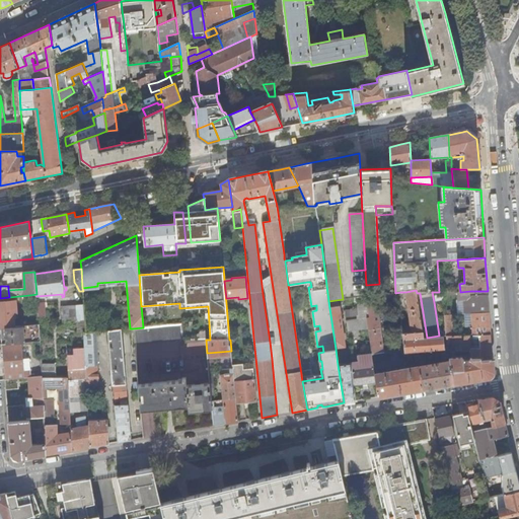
[(416,290),(405,292),(413,332),(423,331),(417,293),(416,290)]
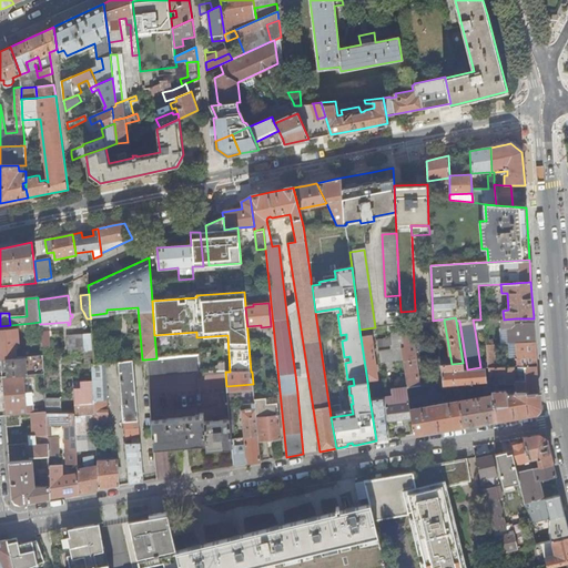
[(515,318),(504,320),(504,327),(515,327),(515,341),(511,341),(513,344),(535,343),(534,324),(521,324),(520,321),(515,322),(515,318)]
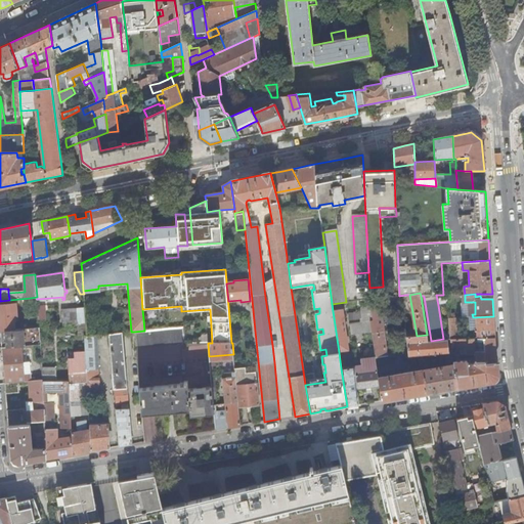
[(399,296),(369,300),(370,307),(378,306),(378,303),(405,300),(404,295),(399,296)]
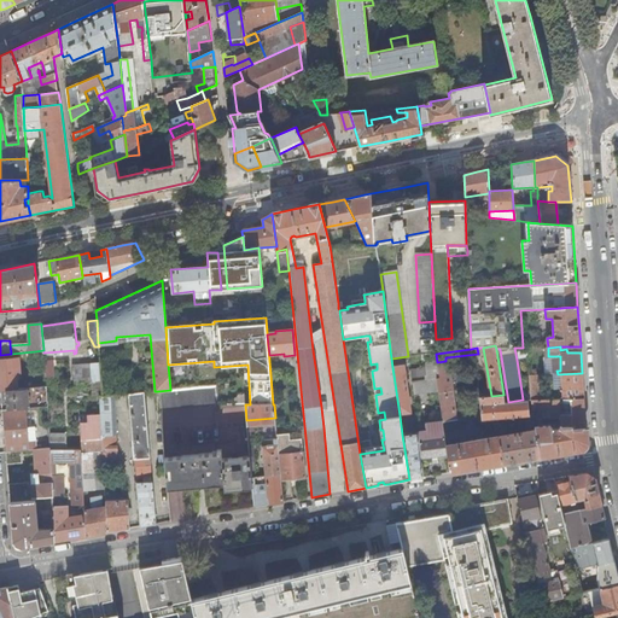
[(523,348),(514,348),(517,360),(528,359),(528,348),(523,348)]
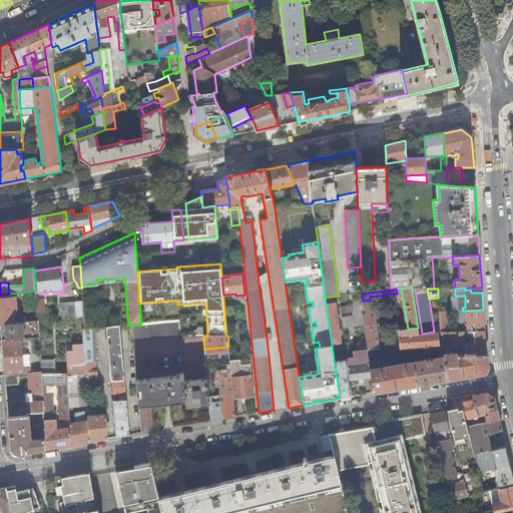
[(0,299),(0,312),(1,325),(15,323),(12,298),(0,299)]
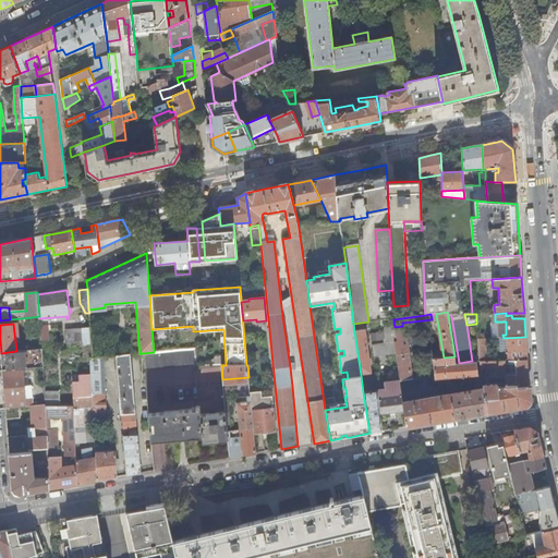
[(395,349),(400,381),(412,379),(404,327),(403,327),(402,326),(395,327),(396,328),(397,339),(397,342),(395,342),(395,349)]
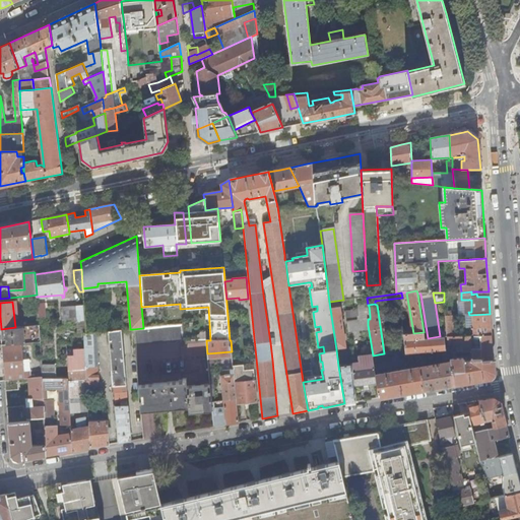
[(61,307),(62,323),(77,322),(85,321),(83,306),(61,307)]
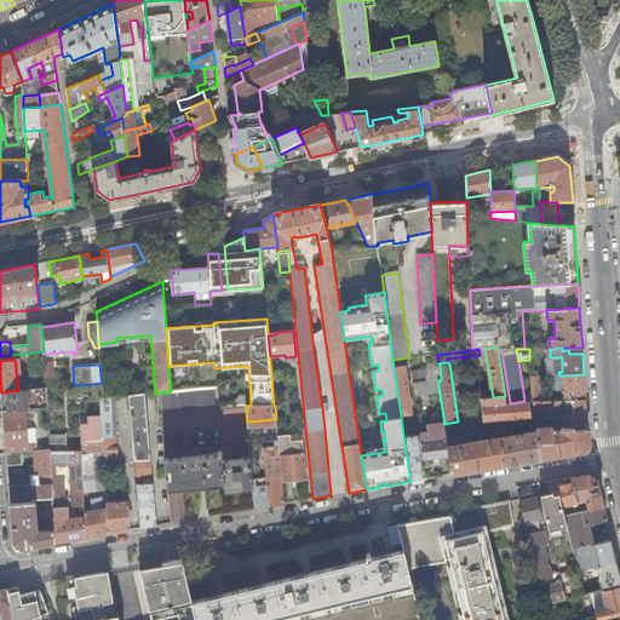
[(406,367),(394,368),(401,417),(413,414),(406,367)]
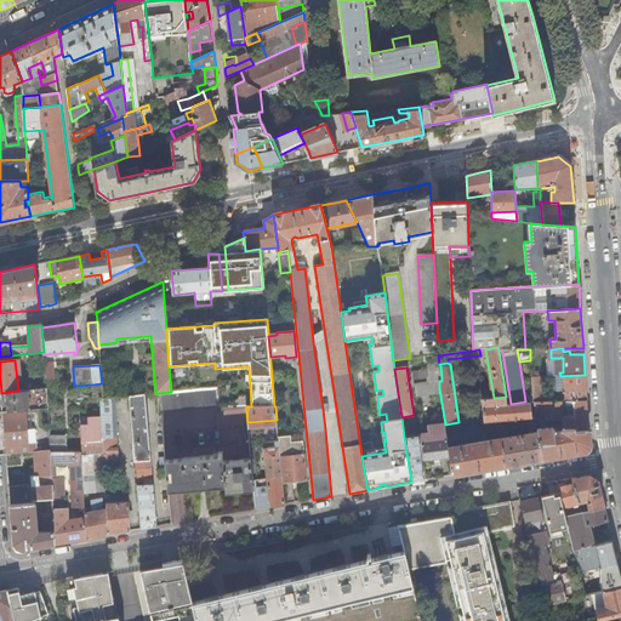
[(585,375),(560,376),(560,380),(564,379),(565,389),(565,400),(587,400),(585,375)]
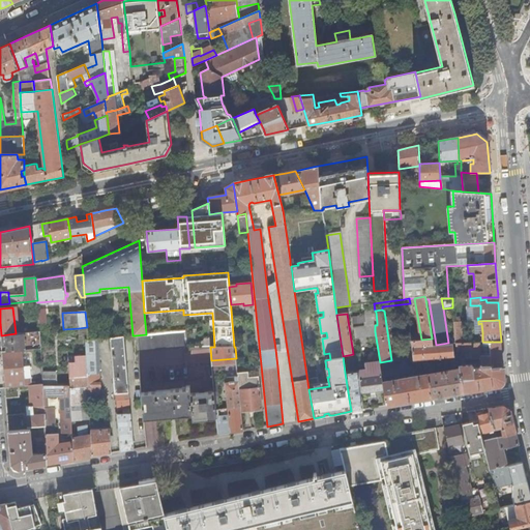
[(462,322),(453,322),(455,343),(463,343),(462,322)]
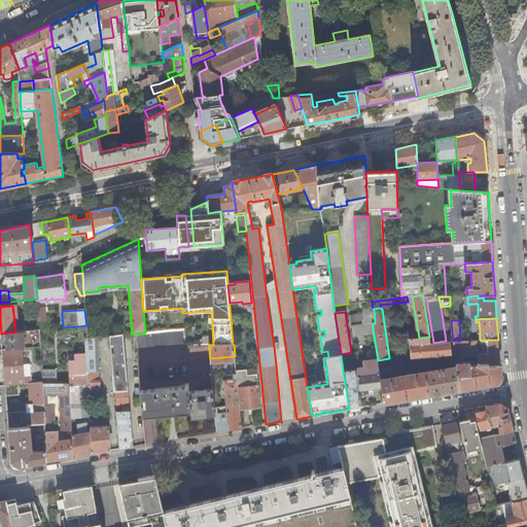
[(351,326),(352,332),(373,329),(373,323),(369,324),(351,326)]
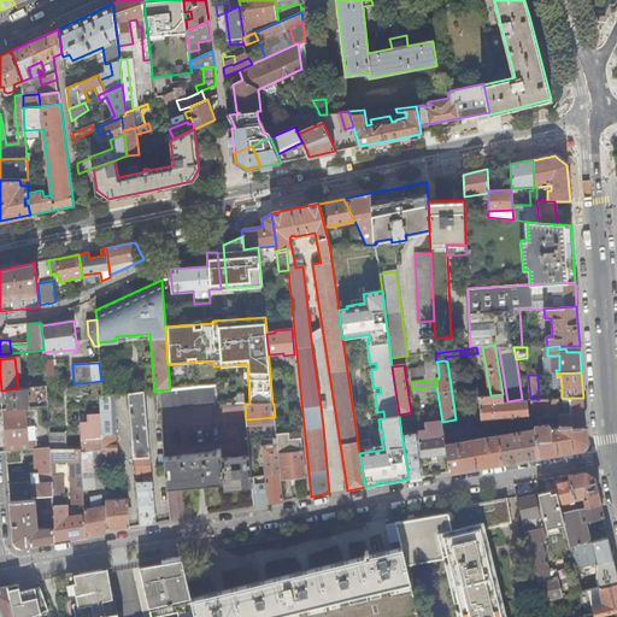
[(93,395),(100,395),(101,395),(101,381),(92,382),(93,395)]
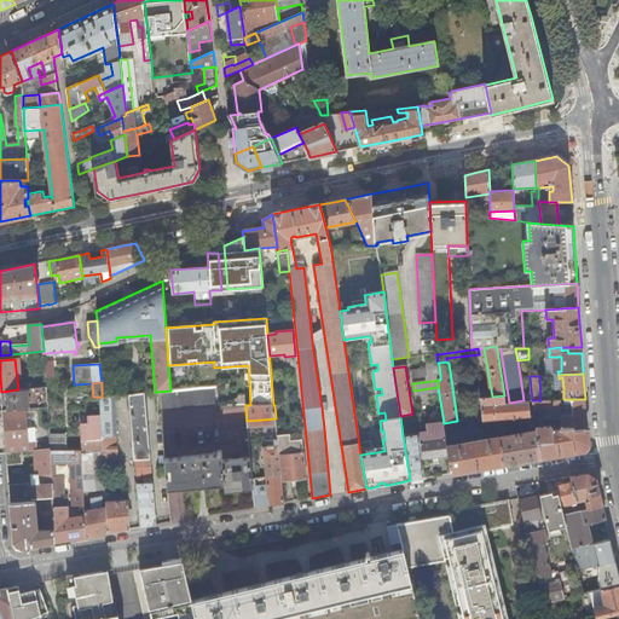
[(171,391),(158,392),(161,408),(219,403),(218,386),(171,391)]
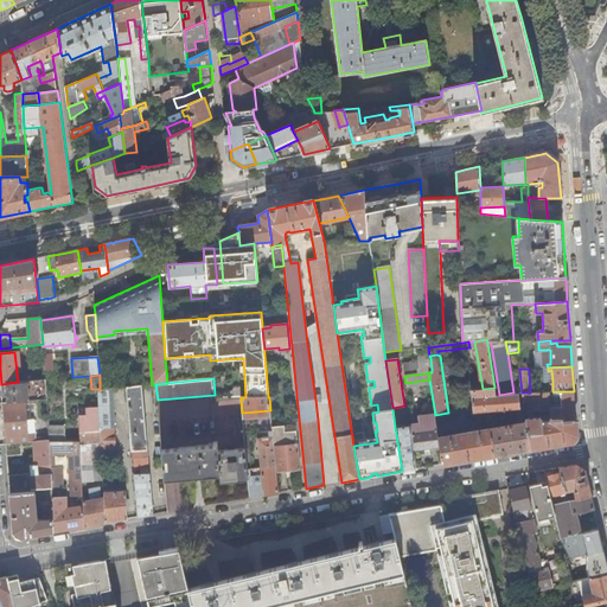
[(18,382),(1,384),(2,393),(4,403),(44,400),(48,400),(45,379),(18,382)]
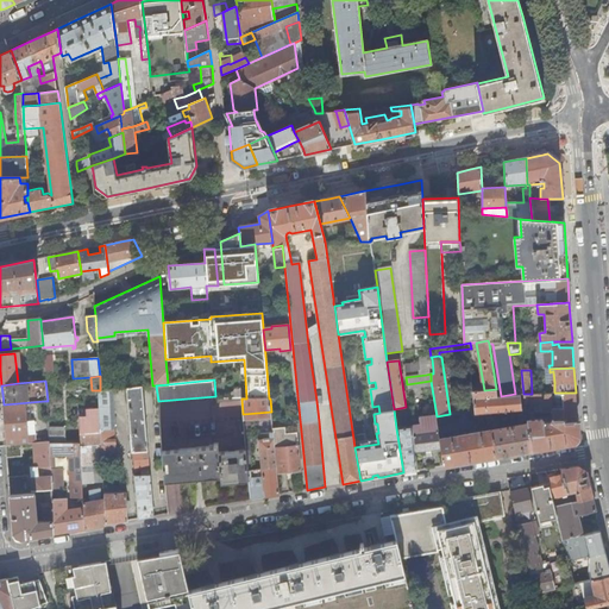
[(497,396),(496,389),(484,390),(481,390),(481,383),(472,384),(473,391),(472,391),(475,414),(521,410),(520,395),(497,396)]
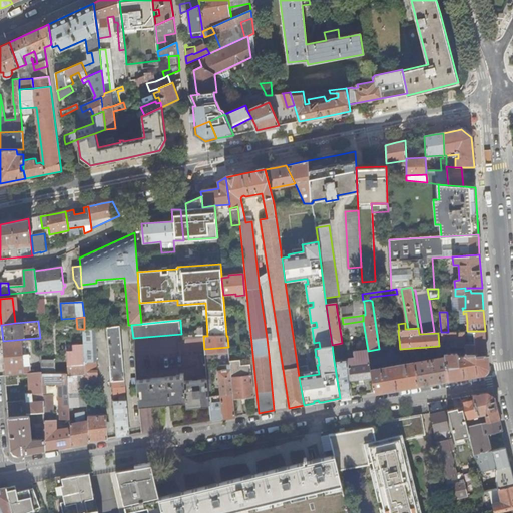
[(119,326),(106,327),(112,388),(113,396),(126,395),(119,326)]
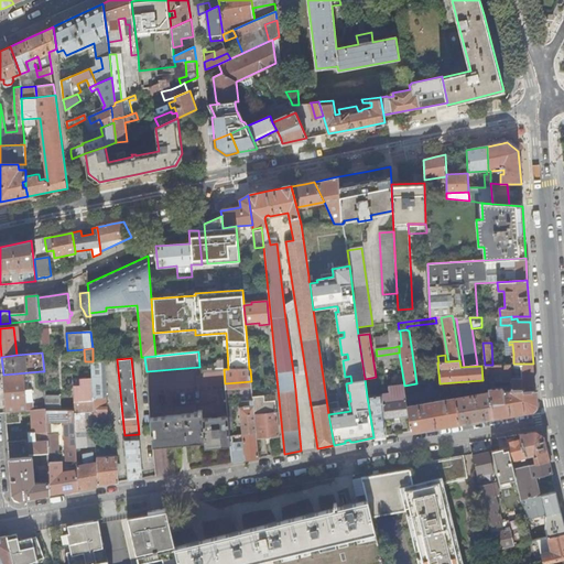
[(91,361),(94,401),(95,423),(101,422),(107,418),(104,360),(93,361),(91,361)]
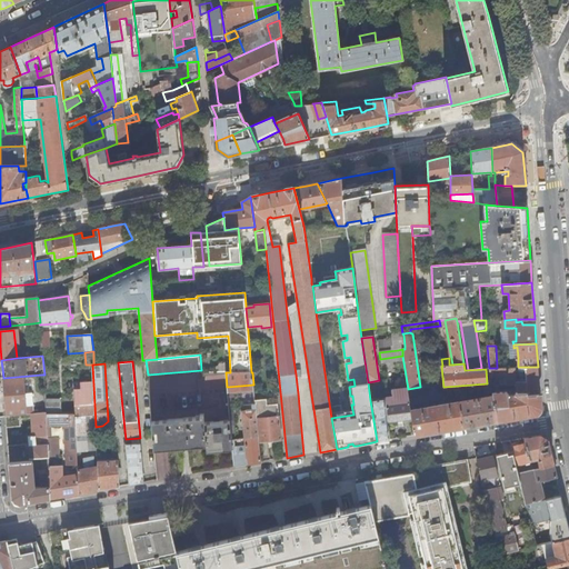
[(489,368),(489,369),(490,379),(491,386),(516,386),(517,393),(527,393),(527,396),(540,395),(538,367),(518,367),(519,370),(526,371),(526,381),(517,381),(516,368),(497,368),(489,368)]
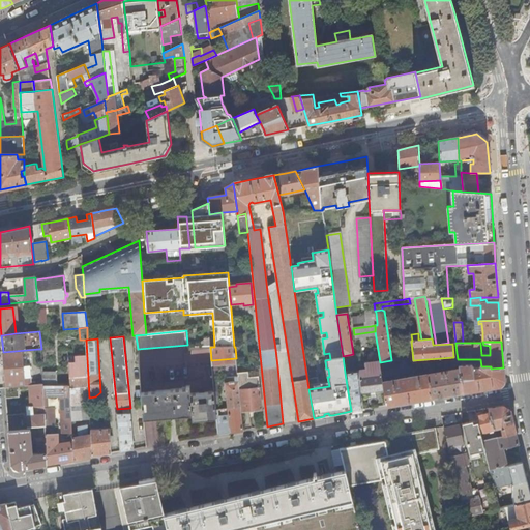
[(4,372),(6,388),(19,387),(26,386),(23,353),(3,354),(4,372)]
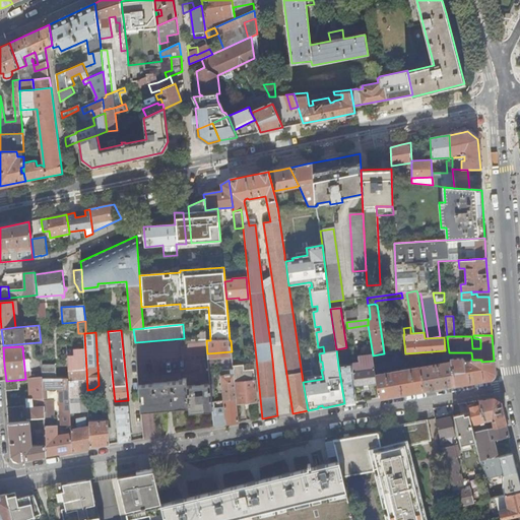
[(68,371),(73,371),(84,370),(83,349),(72,350),(73,356),(67,356),(67,378),(68,378),(68,371)]
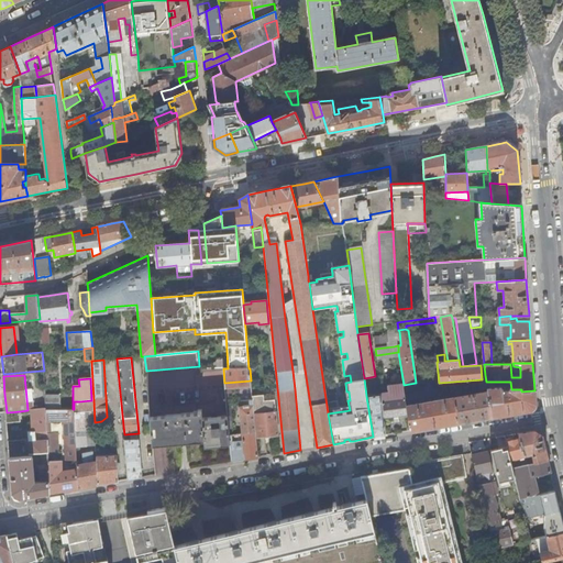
[(389,393),(382,394),(384,418),(408,414),(407,406),(406,400),(405,395),(404,385),(388,387),(389,393)]
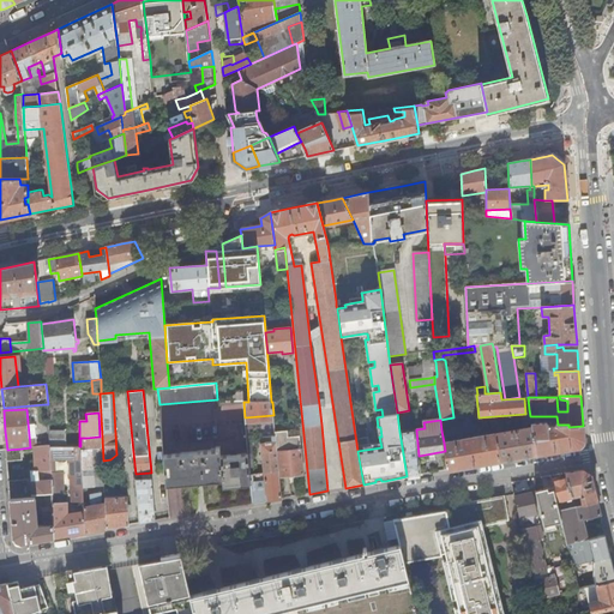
[(463,426),(441,431),(443,437),(476,431),(475,423),(471,425),(463,426)]
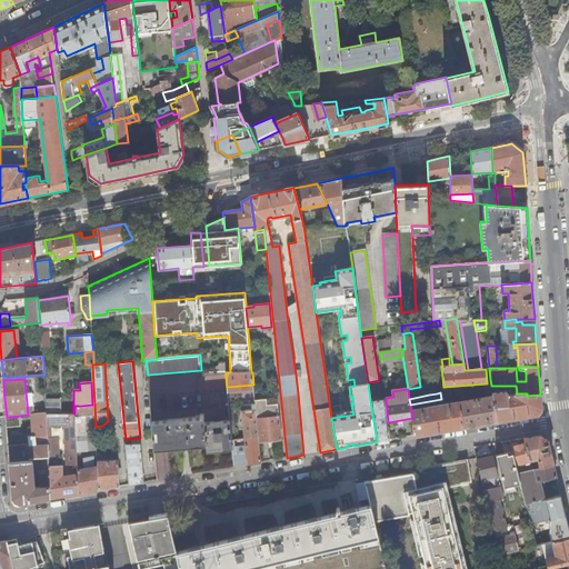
[(541,407),(540,395),(527,396),(527,393),(517,393),(513,396),(512,396),(510,396),(510,392),(492,392),(493,397),(498,420),(521,417),(536,413),(541,407)]
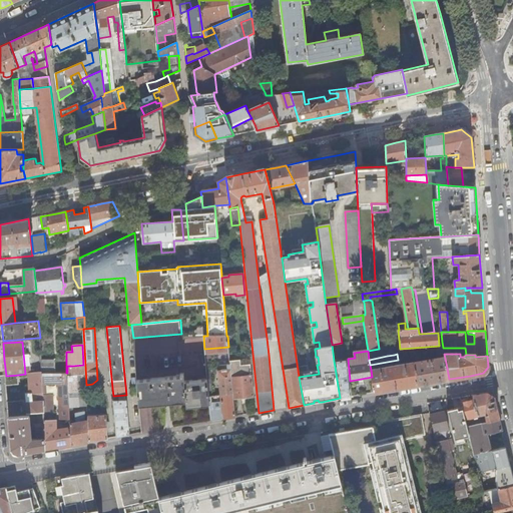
[(415,363),(418,385),(433,382),(449,379),(445,358),(415,363)]
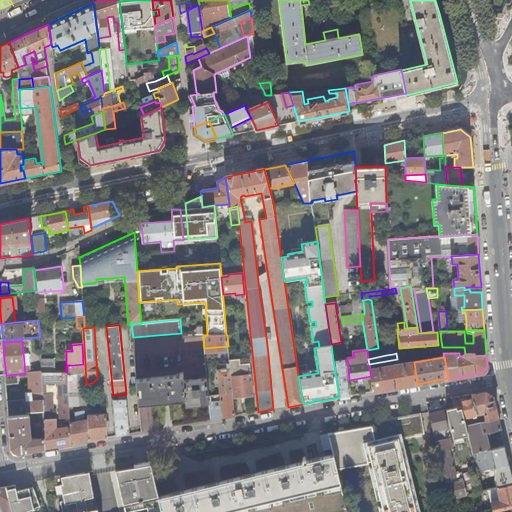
[(347,358),(333,360),(339,397),(345,396),(352,395),(349,380),(347,358)]
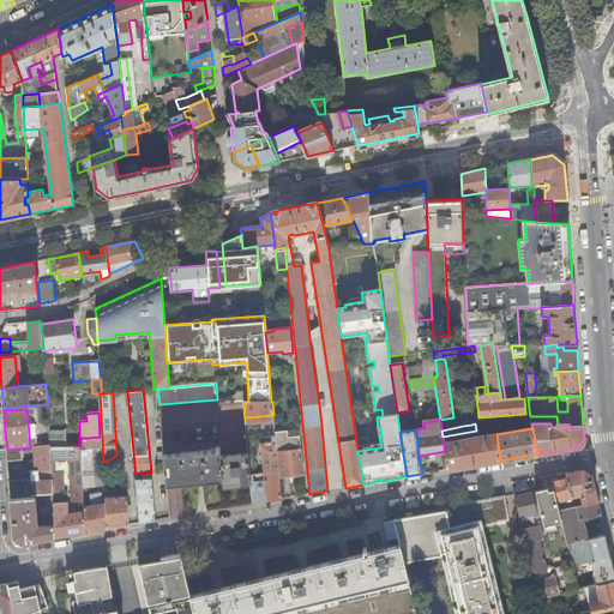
[(49,431),(49,445),(66,446),(65,432),(49,431)]
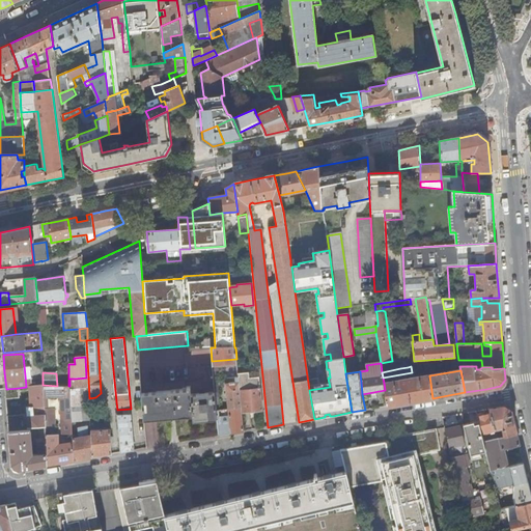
[(239,384),(239,391),(260,389),(259,379),(249,380),(249,374),(238,375),(238,379),(239,384)]
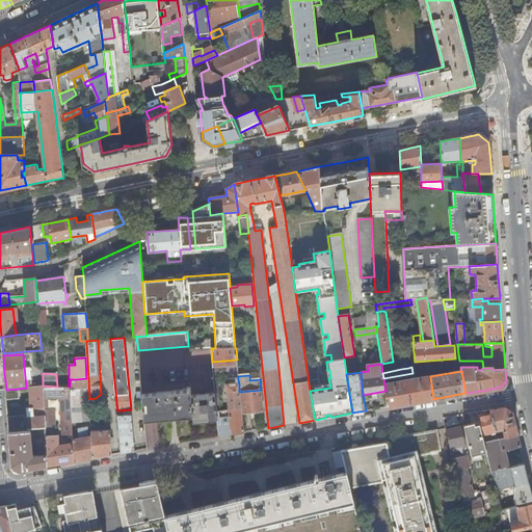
[(386,391),(388,407),(411,402),(433,399),(430,376),(423,377),(384,383),(386,391)]
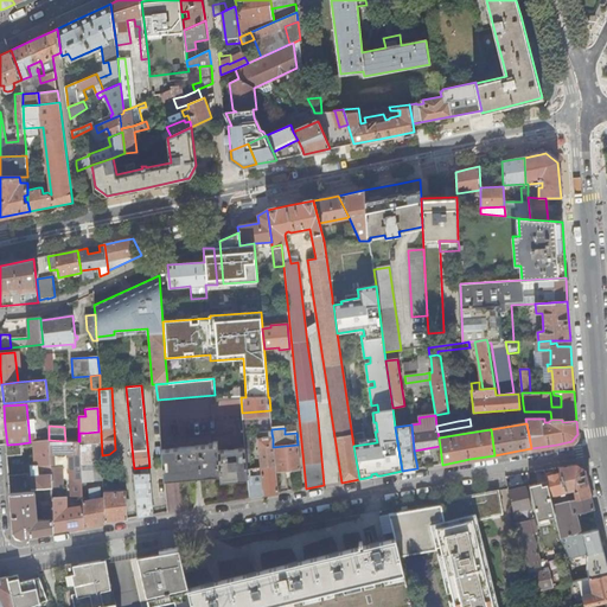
[(80,433),(80,441),(83,485),(87,485),(87,483),(103,481),(102,455),(101,432),(98,432),(85,433),(80,433)]
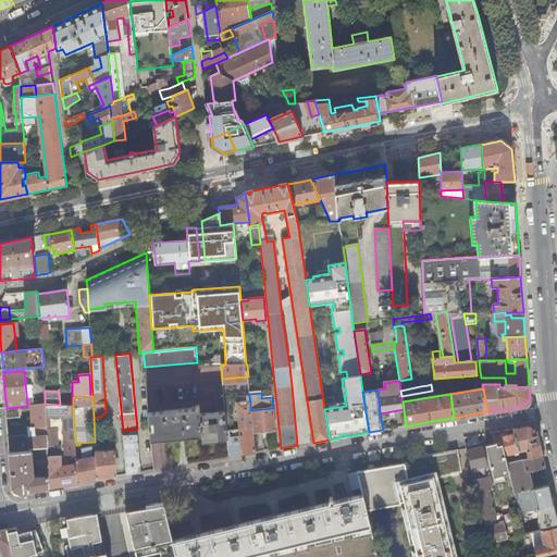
[(227,440),(230,457),(240,455),(255,453),(252,433),(250,410),(250,403),(240,404),(236,404),(239,430),(226,431),(227,440)]
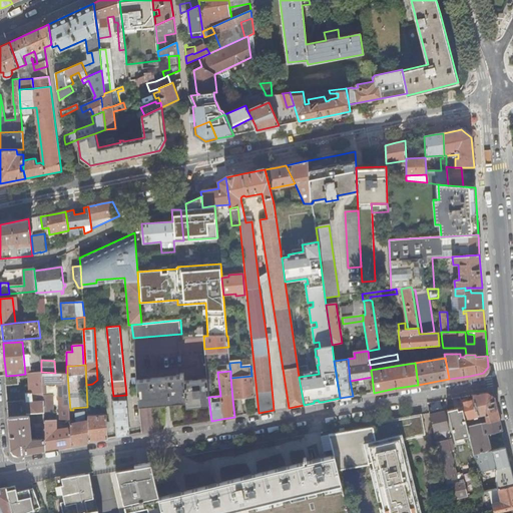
[(20,393),(6,395),(7,405),(9,417),(29,415),(29,413),(38,412),(43,412),(41,372),(28,374),(29,393),(26,394),(26,400),(21,401),(20,393)]
